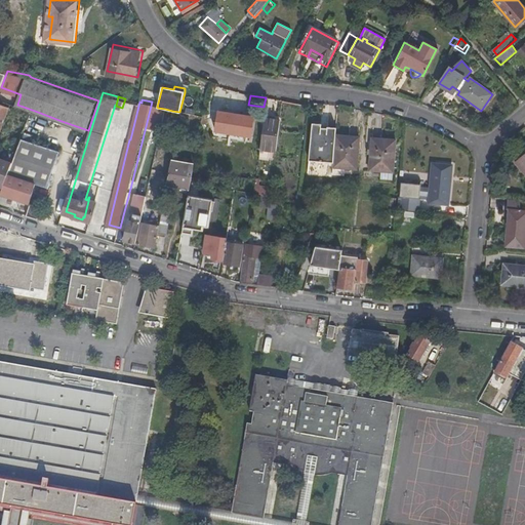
[(0,135),(11,106),(0,101),(0,135)]
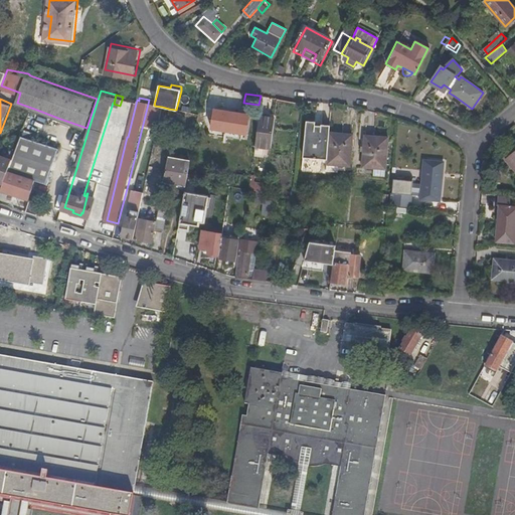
[(153,113),(160,114),(162,107),(155,106),(153,113)]
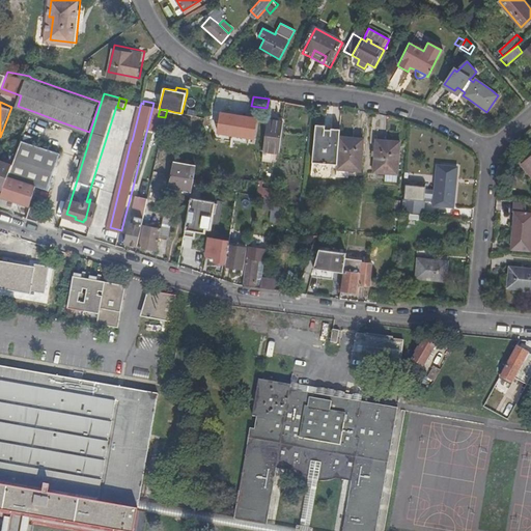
[(61,124),(62,122),(35,112),(34,115),(48,120),(61,124)]
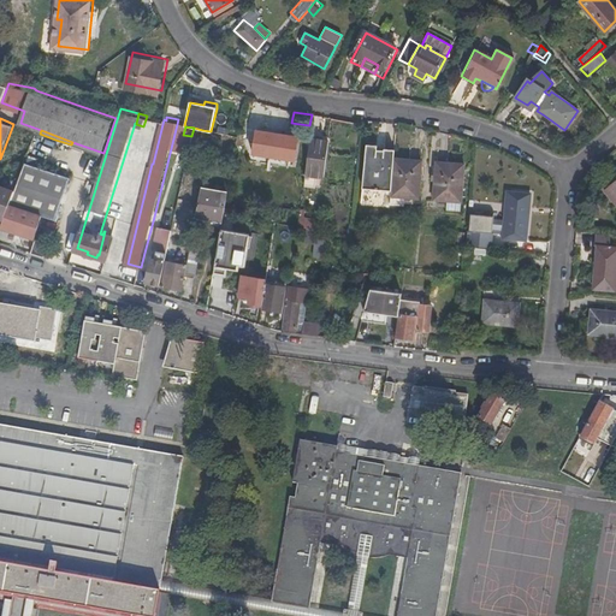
[(212,131),(211,131),(202,130),(201,138),(211,140),(212,131)]
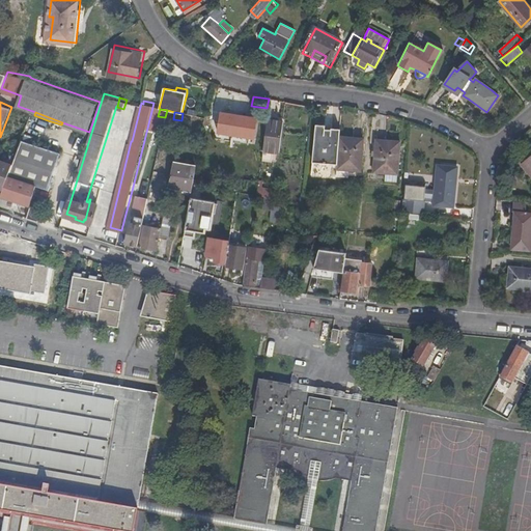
[(246,137),(249,117),(221,113),(218,133),(246,137)]
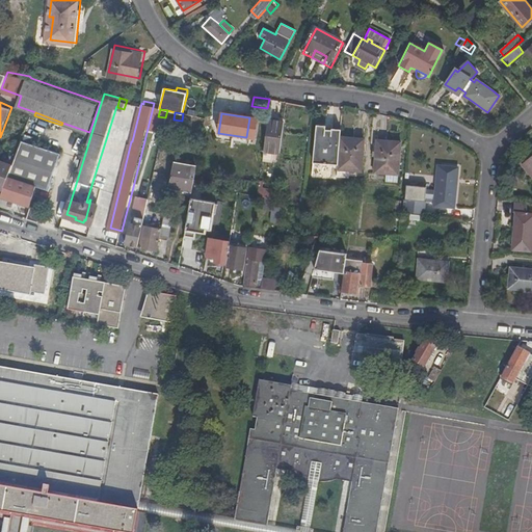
[(30,126),(44,131),(48,121),(34,115),(30,126)]
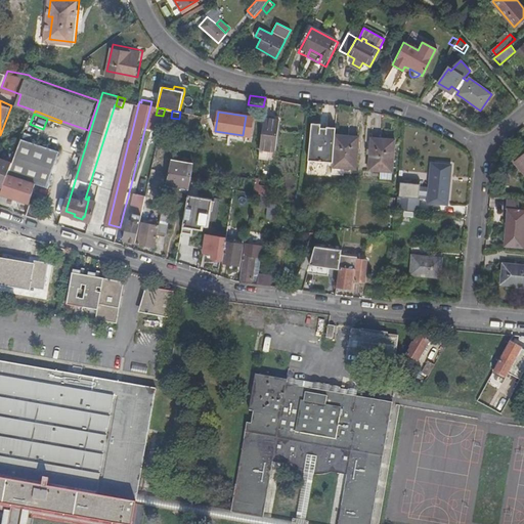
[(254,117),(246,116),(243,135),(250,137),(254,117)]
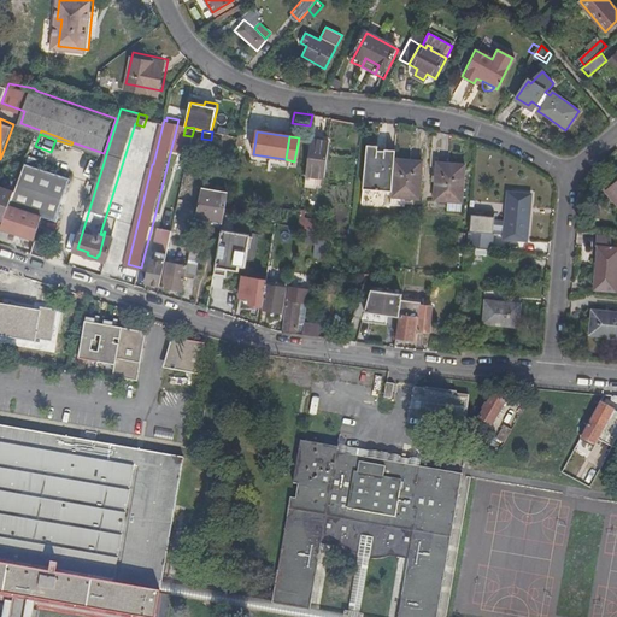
[(66,158),(71,145),(56,140),(51,152),(66,158)]
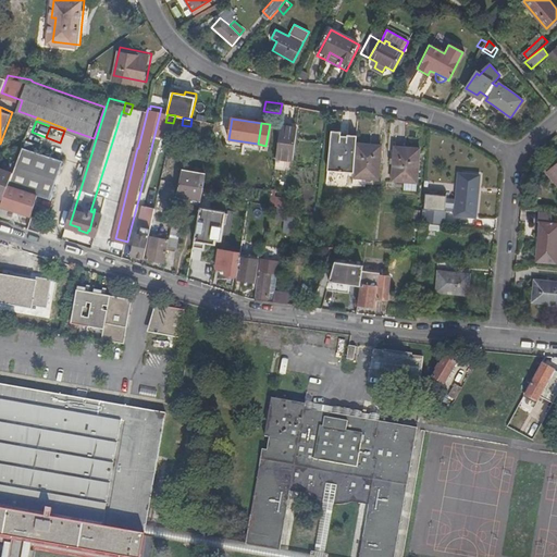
[(293,161),(297,128),(281,126),(276,159),(275,159),(274,169),(285,170),(287,160),(293,161)]
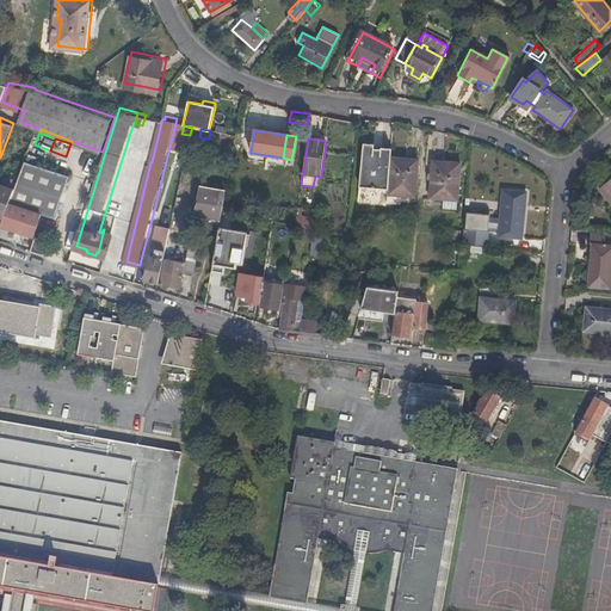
[(381,189),(383,148),(381,148),(381,149),(381,156),(374,155),(375,149),(375,144),(364,143),(359,187),(381,189)]
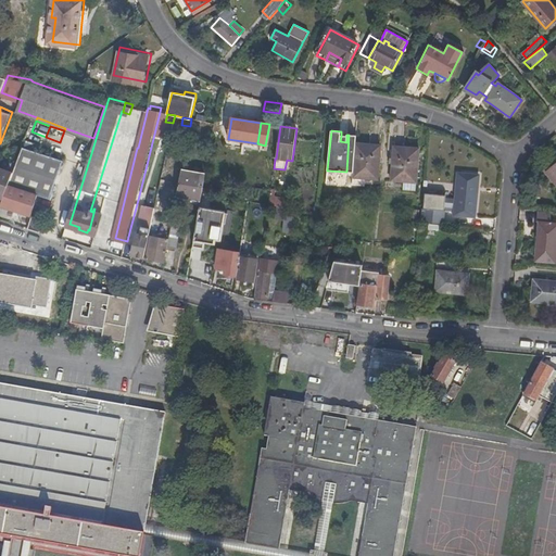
[(356,142),(356,136),(349,135),(346,172),(353,173),(356,142)]
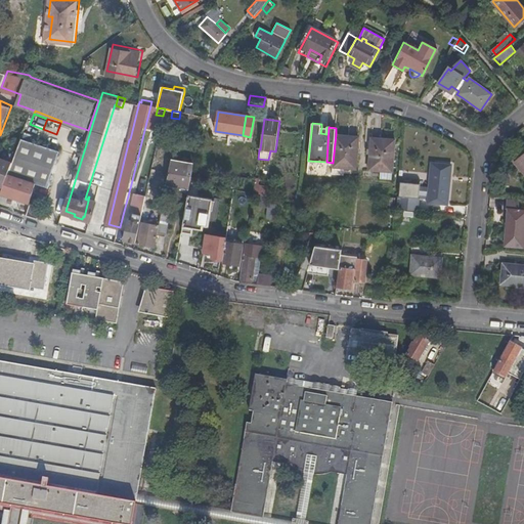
[(25,138),(37,142),(40,136),(28,131),(25,138)]
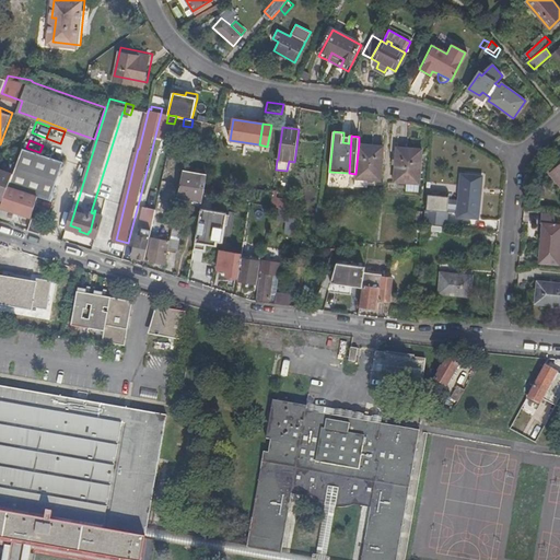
[(384,146),(359,143),(356,174),(356,178),(382,181),(384,146)]
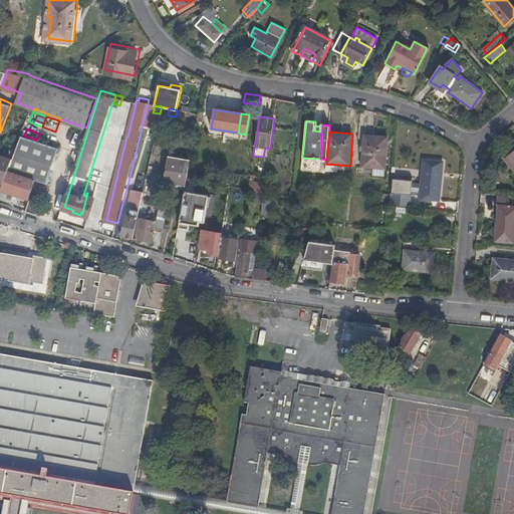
[(384,177),(388,137),(364,135),(362,167),(373,168),(372,176),(384,177)]
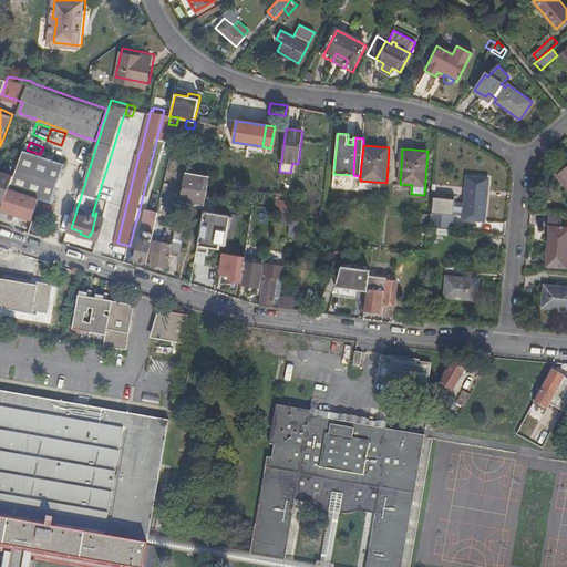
[(0,196),(7,199),(16,174),(0,167),(0,196)]
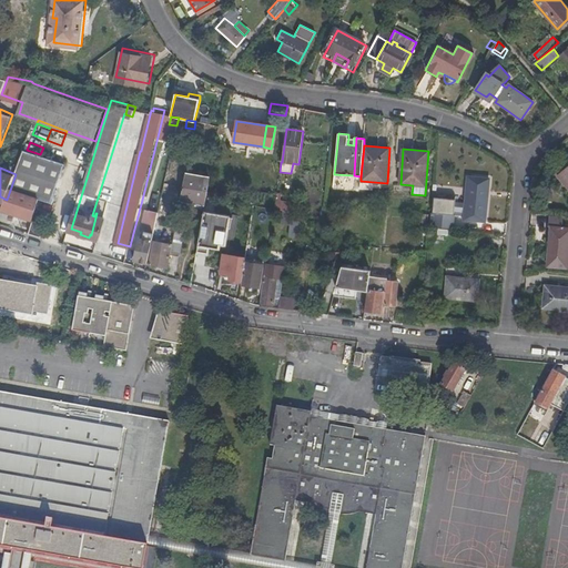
[(206,198),(210,179),(185,174),(181,201),(205,204),(206,198)]
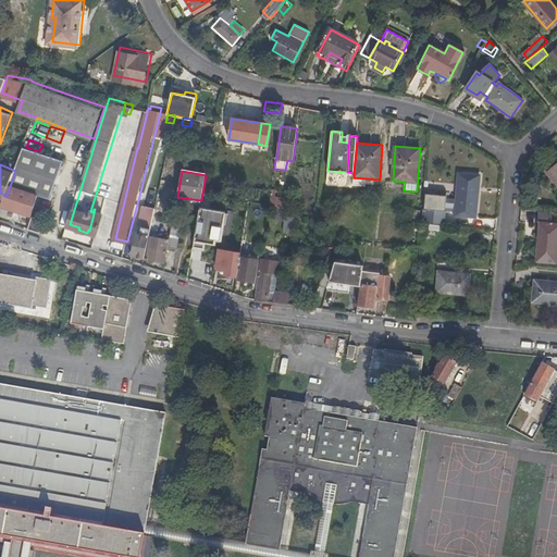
[(475,217),(479,175),(459,173),(455,215),(475,217)]
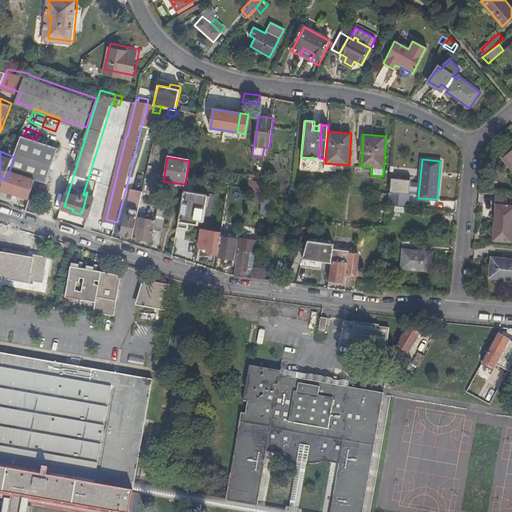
[(128,180),(120,210),(126,212),(134,181),(128,180)]
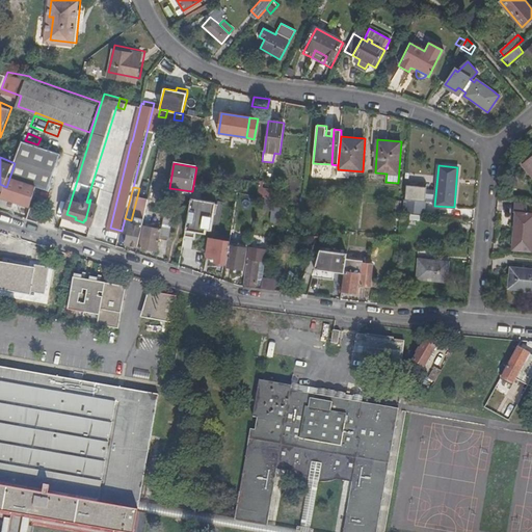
[(265,197),(273,198),(274,189),(259,187),(258,196),(265,197)]
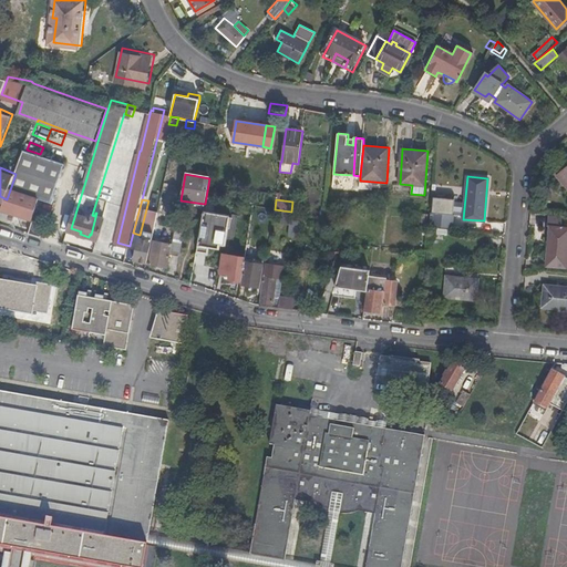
[(451,228),(453,206),(431,204),(430,226),(451,228)]
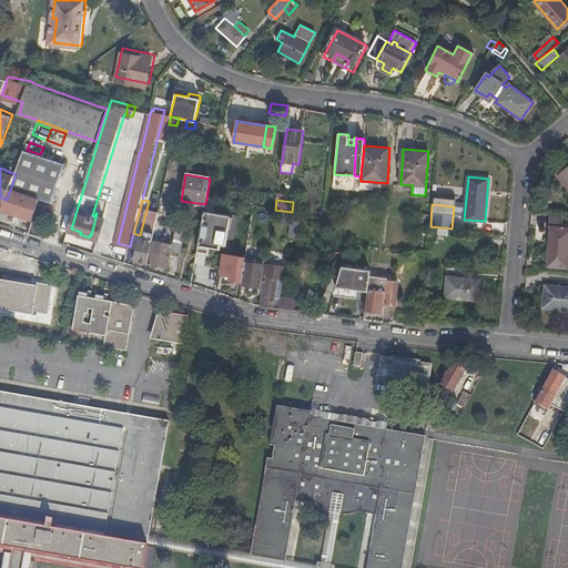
[(291,223),(292,219),(292,212),(283,211),(282,222),(291,223)]
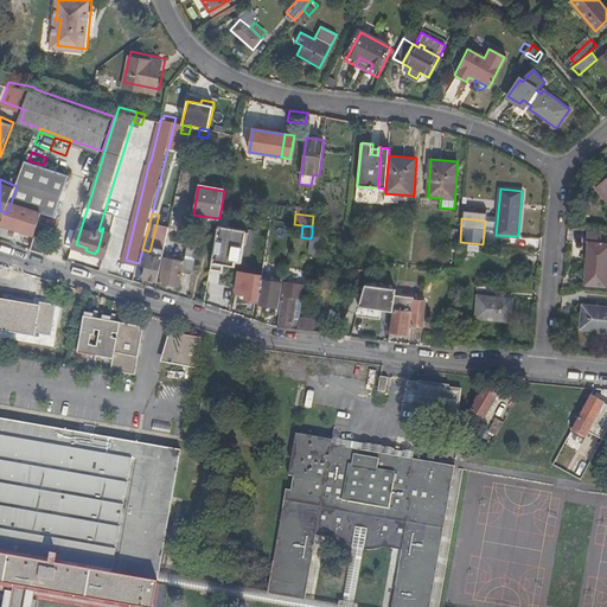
[(108,255),(114,231),(103,228),(97,251),(108,255)]
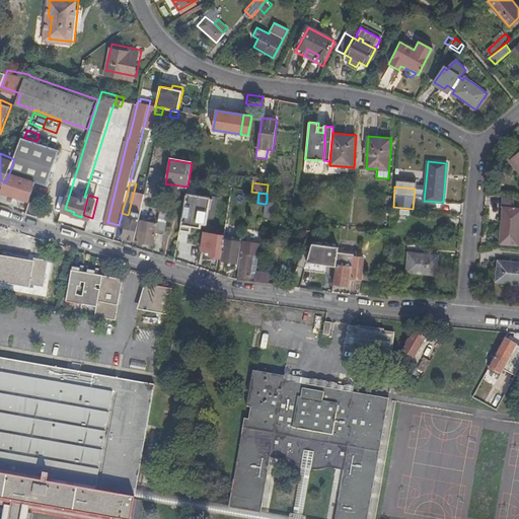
[(504,208),(514,209),(515,199),(505,197),(504,208)]
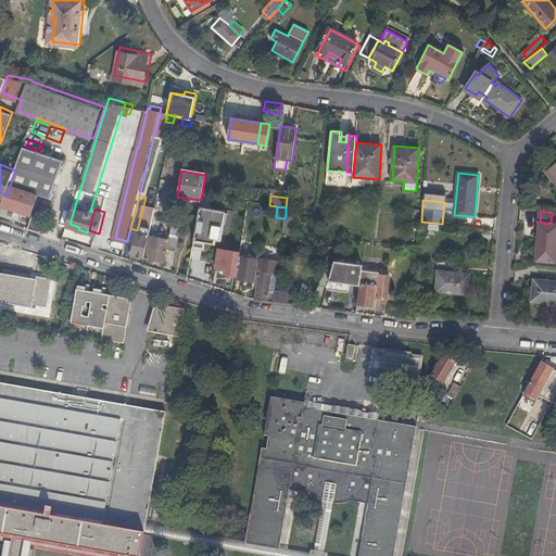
[(131,254),(143,257),(153,215),(147,213),(143,227),(141,227),(140,234),(136,234),(131,254)]
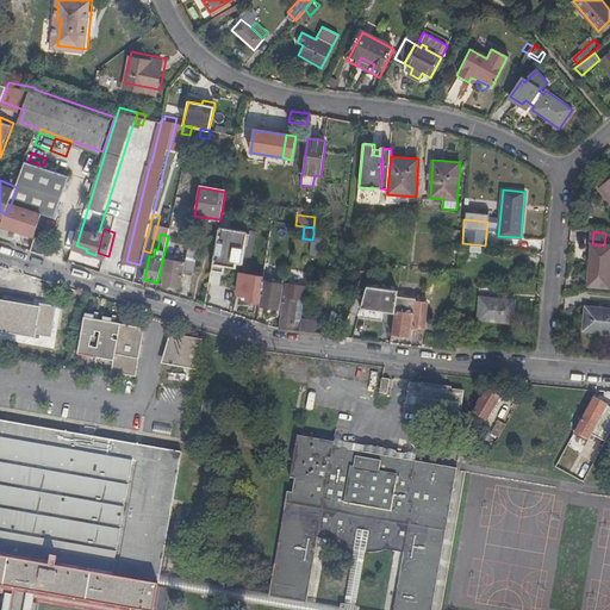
[(35,248),(48,253),(51,238),(39,235),(35,248)]
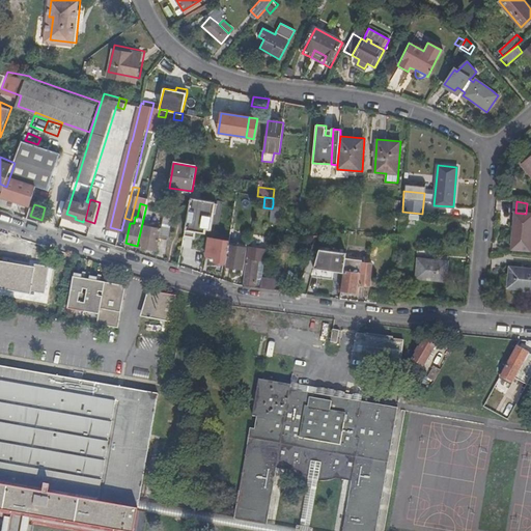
[(162,225),(159,239),(167,240),(172,212),(164,211),(162,225)]
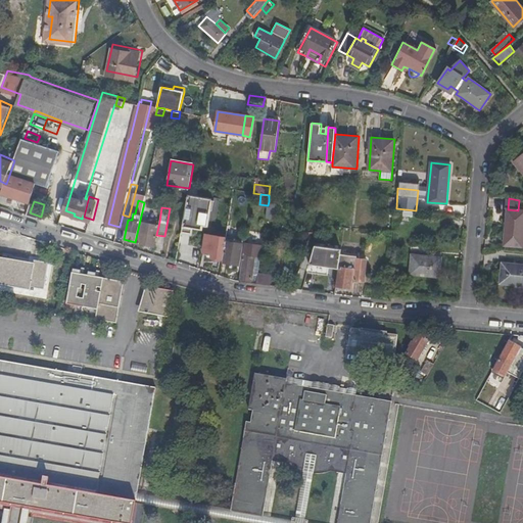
[(409,221),(409,218),(410,210),(396,209),(396,220),(409,221)]
